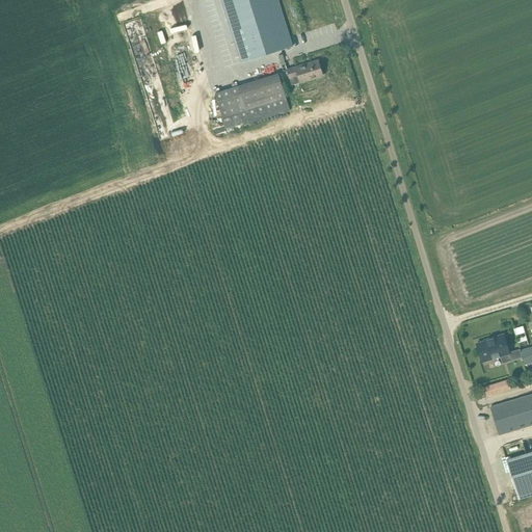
[(220,0),(241,62),(292,47),(277,0),(220,0)]
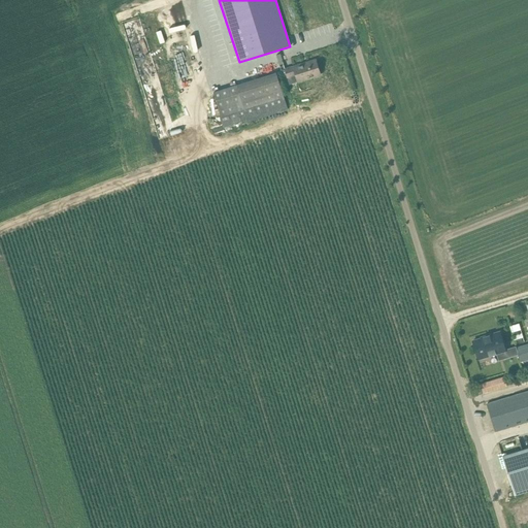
[(152,20),(155,33),(163,30),(159,18),(152,20)]
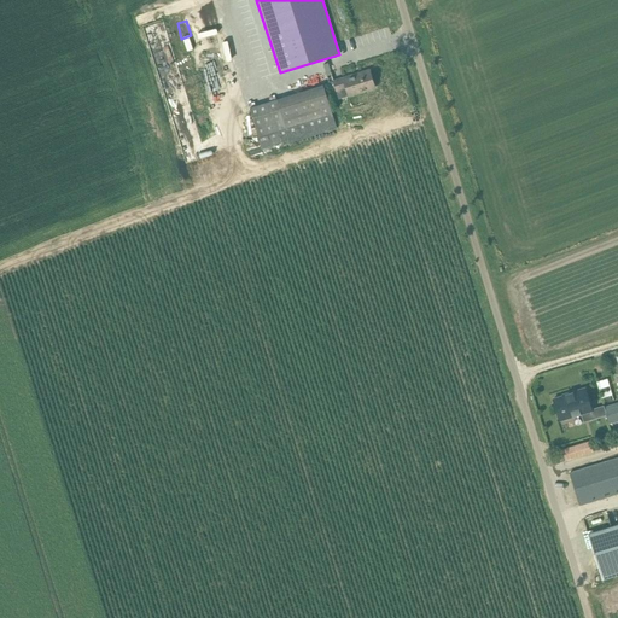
[(164,36),(163,23),(145,25),(146,36),(155,35),(155,38),(164,36)]
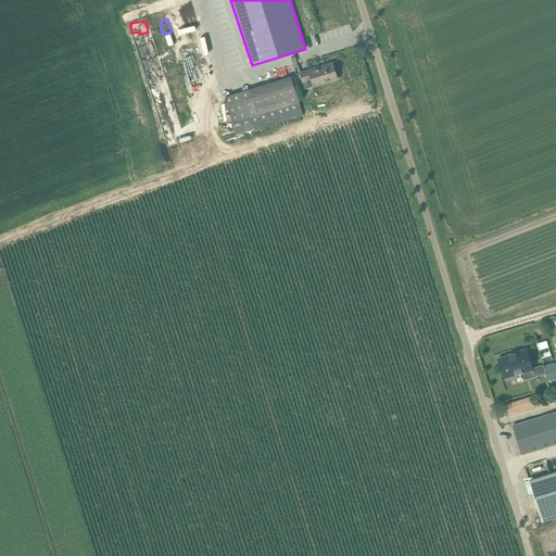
[(318,67),(300,73),(305,89),(338,79),(332,63),(324,66),(324,67),(319,70),(318,67)]
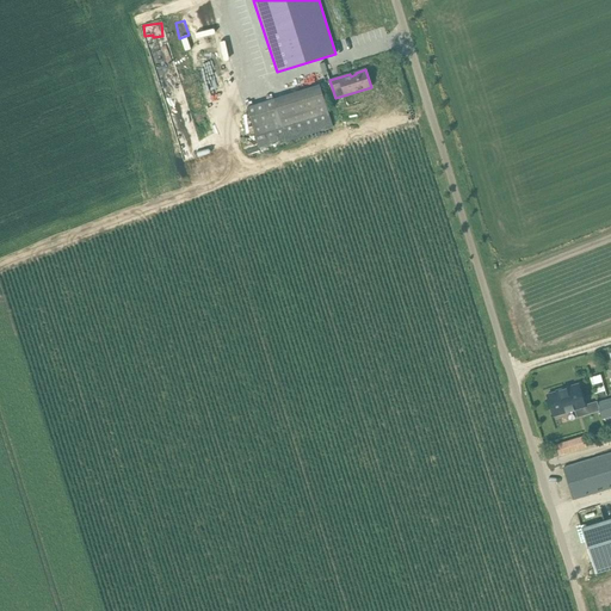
[(239,113),(244,128),(252,125),(255,135),(261,153),(277,148),(276,143),(333,125),(320,84),(248,106),(250,111),(239,113)]
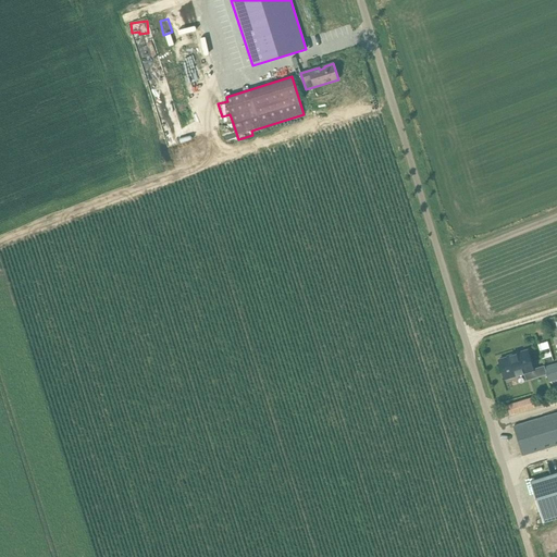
[(533,370),(533,369),(528,350),(514,355),(514,356),(498,360),(504,379),(524,372),(525,379),(545,373),(548,381),(556,378),(556,412),(514,426),(522,456),(556,445),(556,322),(556,325),(556,362),(545,367),(544,367),(533,370)]
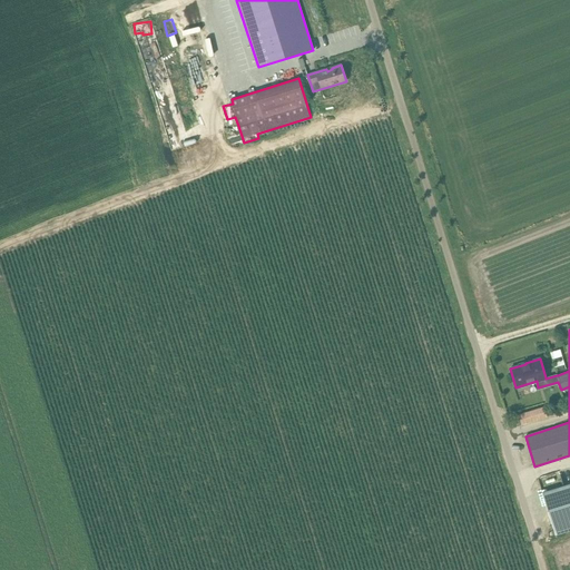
[(522,425),(547,416),(544,408),(519,415),(522,425)]
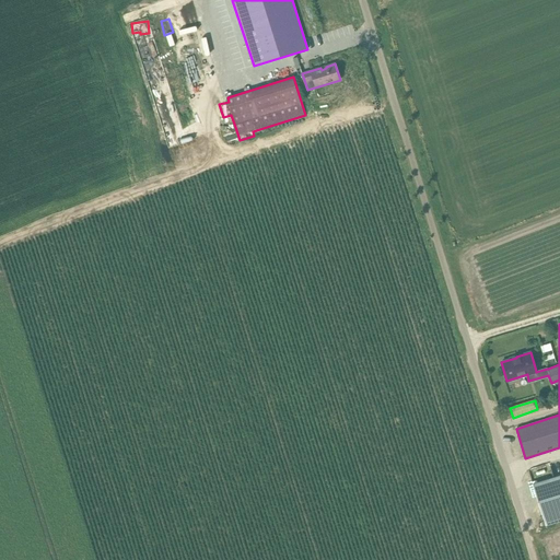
[(559,475),(533,483),(546,526),(559,521),(559,475)]
